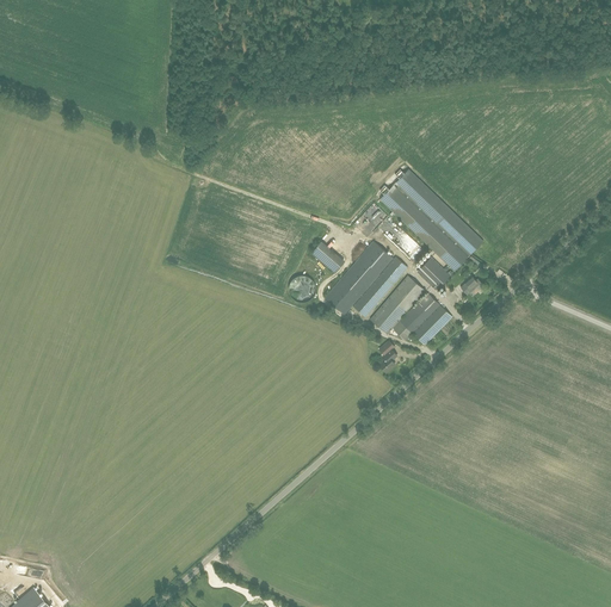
[(483,237),(420,177),(408,166),(380,197),(455,268),(483,237)]
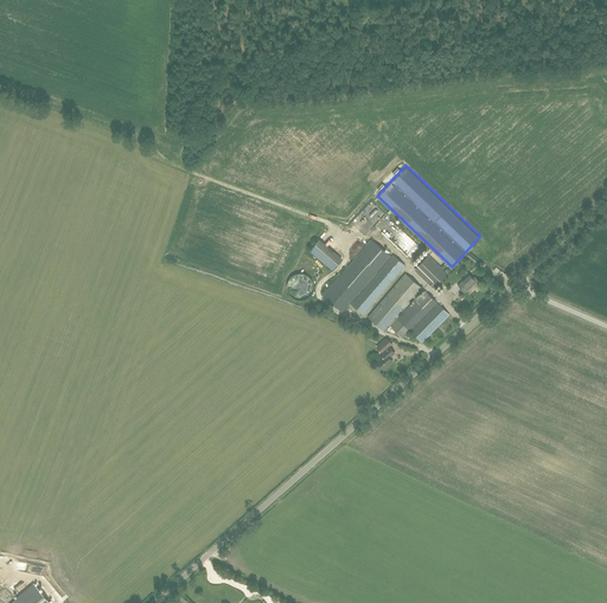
[(396,239),(406,230),(391,216),(382,225),(396,239)]
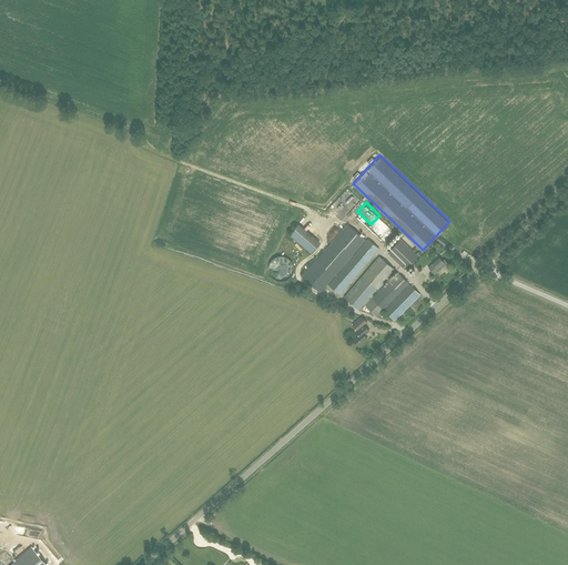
[(321,289),(366,236),(347,221),(303,274),(321,289)]
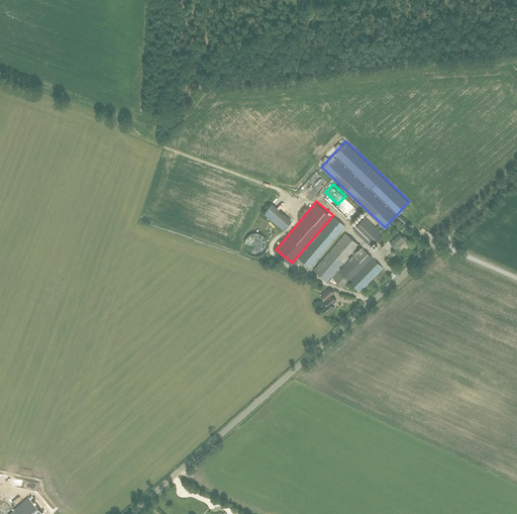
[(269,203),(263,210),(284,226),(292,216),(288,212),(285,216),(269,203)]
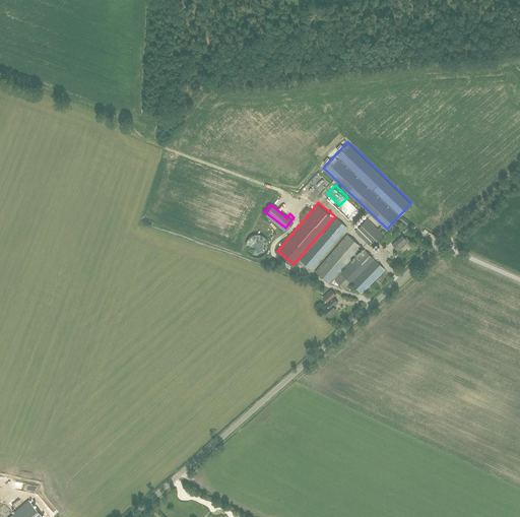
[(312,266),(347,224),(337,215),(301,258),(312,266)]
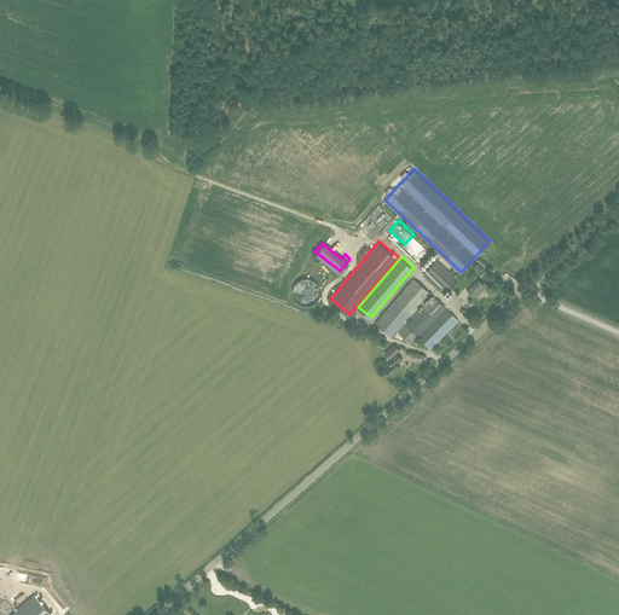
[(456,271),(453,273),(438,256),(423,272),(441,290),(458,273),(456,271)]
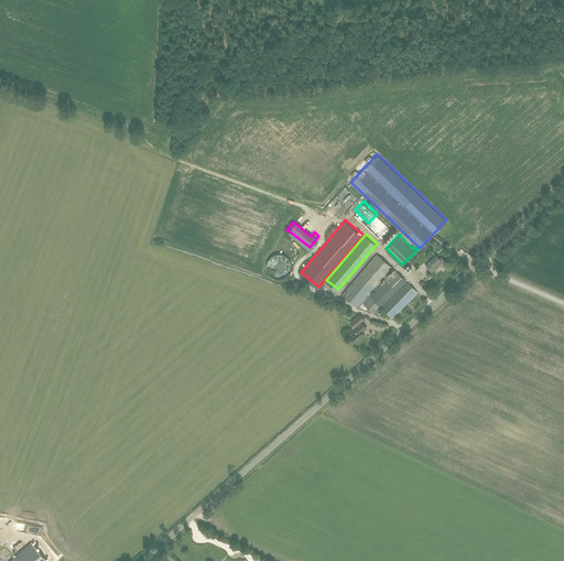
[(358,304),(388,271),(393,265),(384,258),(377,251),(368,261),(342,291),(348,297),(358,304)]
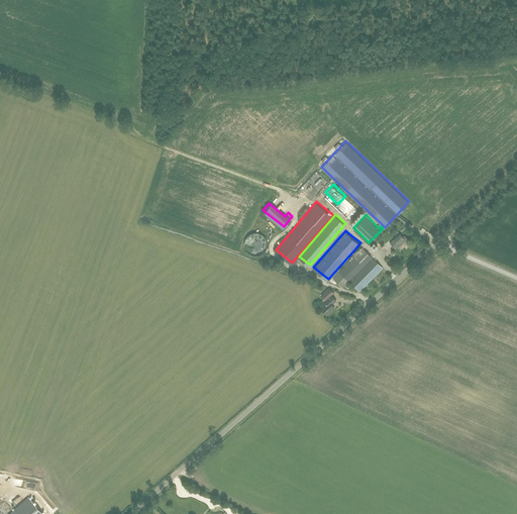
[(390,240),(393,243),(395,246),(398,243),(401,246),(407,241),(410,239),(405,233),(403,235),(401,231),(390,240)]
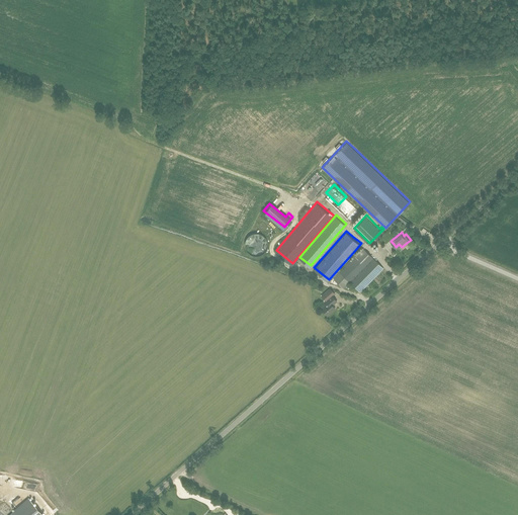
[(363,246),(356,253),(339,269),(334,275),(344,285),(350,279),(360,289),(383,266),(373,256),(363,246)]
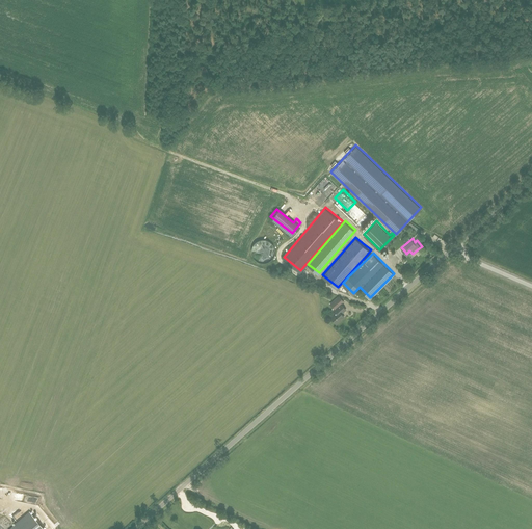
[(341,300),(341,301),(337,296),(330,301),(335,306),(334,307),(336,309),(330,314),(336,321),(344,314),(342,311),(346,307),(341,300)]
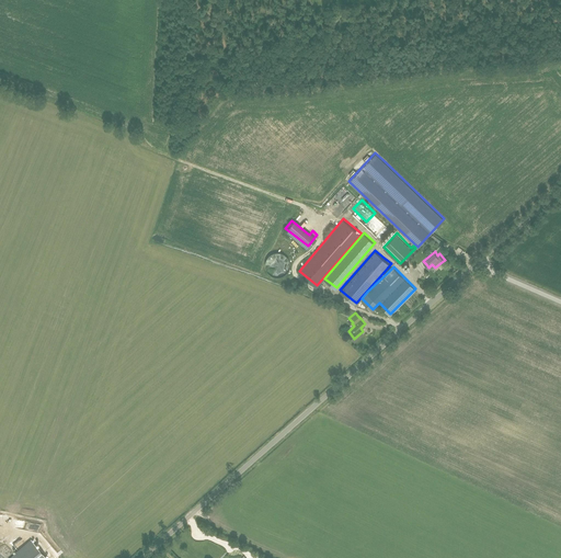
[(49,557),(31,536),(4,557),(49,557)]
